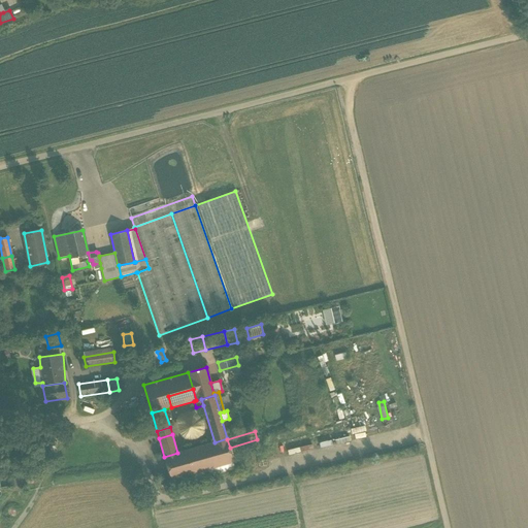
[(177,453),(164,457),(171,479),(194,472),(233,461),(230,449),(230,448),(227,439),(227,438),(215,442),(177,453)]
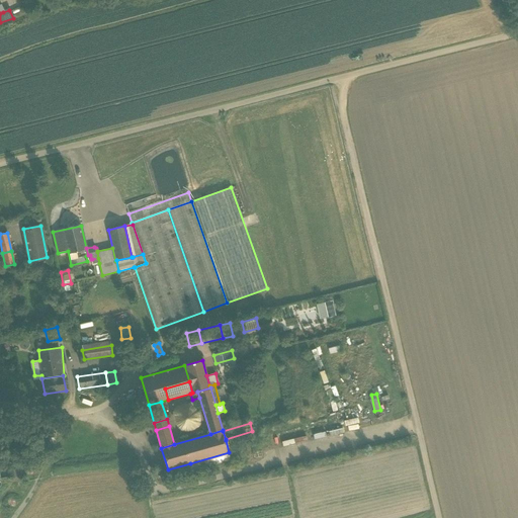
[(231,459),(229,452),(190,463),(192,470),(231,459)]
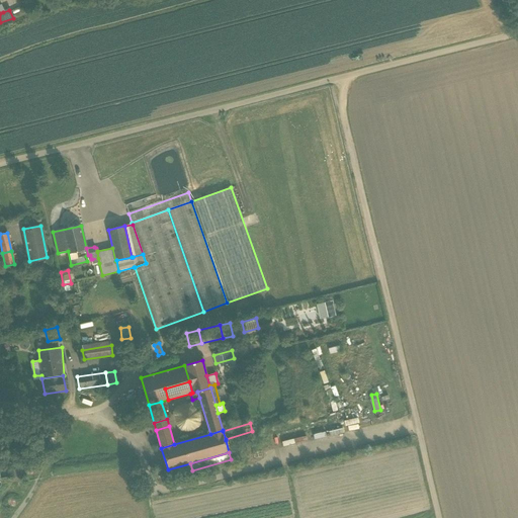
[(18,455),(12,456),(15,477),(21,476),(18,455)]
